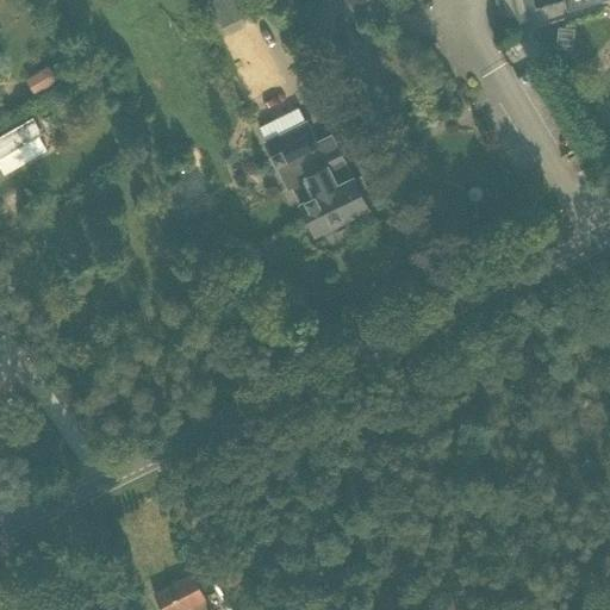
[(210,0),(221,26),(246,17),(238,0),(210,0)]
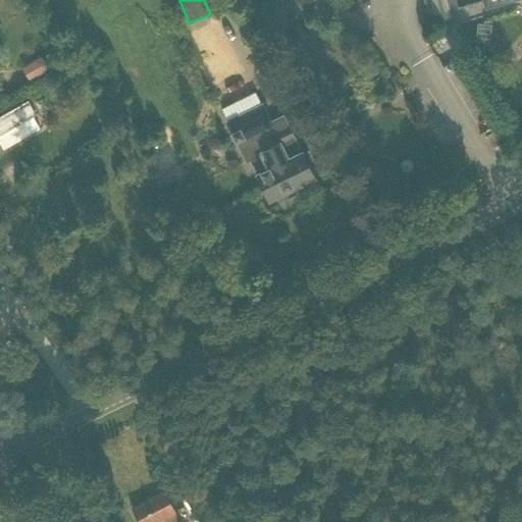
[(460,14),(456,0),(426,0),(432,21),(460,14)]
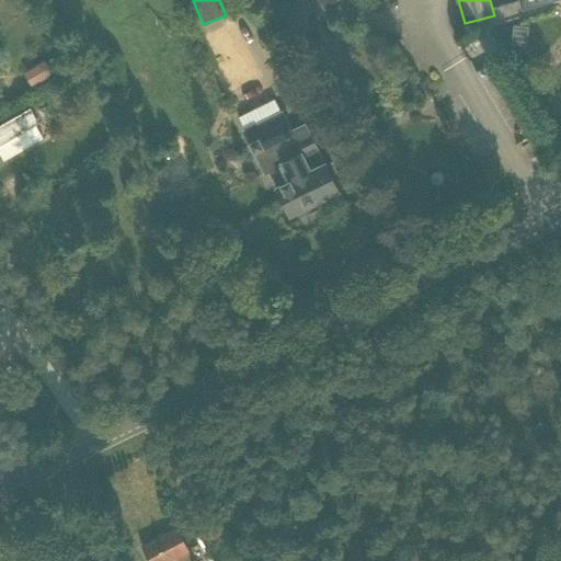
[(33,86),(55,72),(46,59),(25,72),(33,86)]
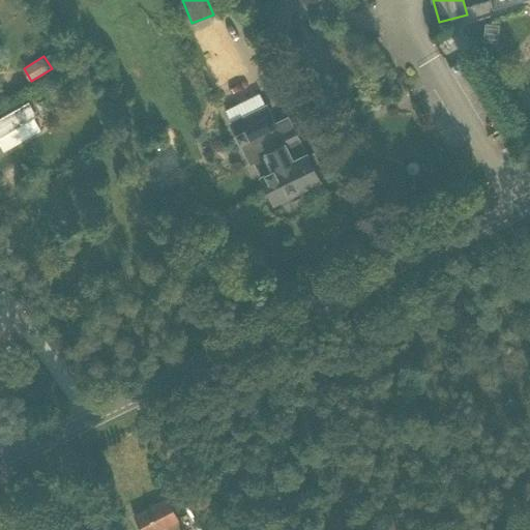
[(0,143),(5,152),(46,130),(30,101),(0,117),(0,143)]
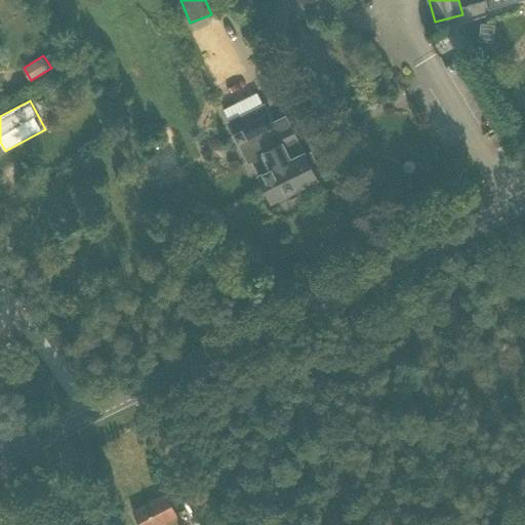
[(288,158),(261,104),(228,121),(247,159),(261,152),(270,168),(258,173),(273,202),(296,190),(295,188),(316,177),(304,151),(288,158)]
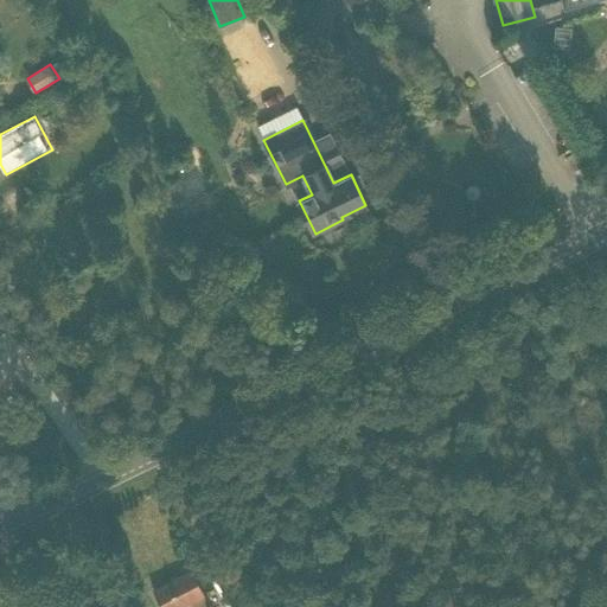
[(209,606),(202,593),(190,572),(153,592),(161,606),(181,606),(185,606),(209,606)]
